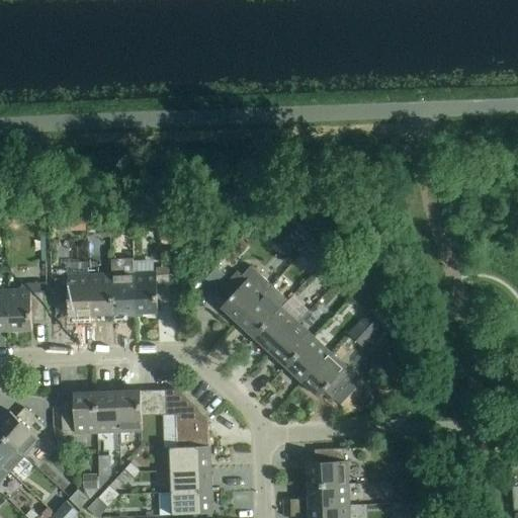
[(110,230),(109,216),(101,217),(102,230),(110,230)]
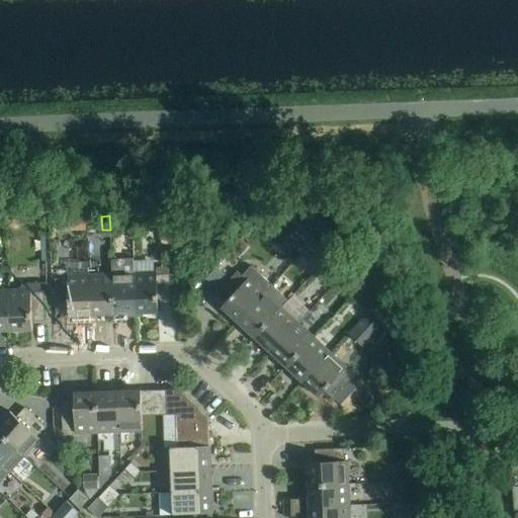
[(118,216),(109,216),(110,230),(118,229),(118,216)]
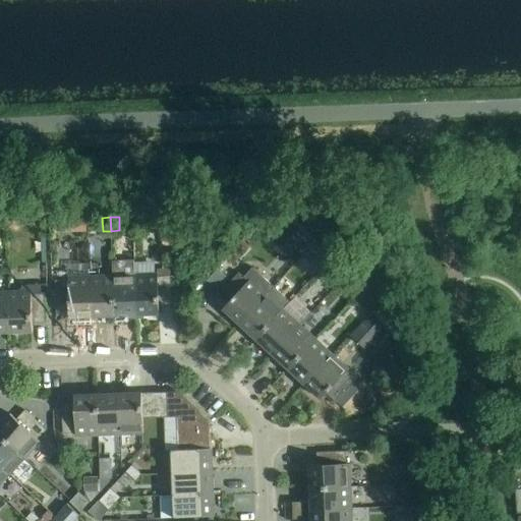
[(87,233),(87,219),(74,220),(74,233),(87,233)]
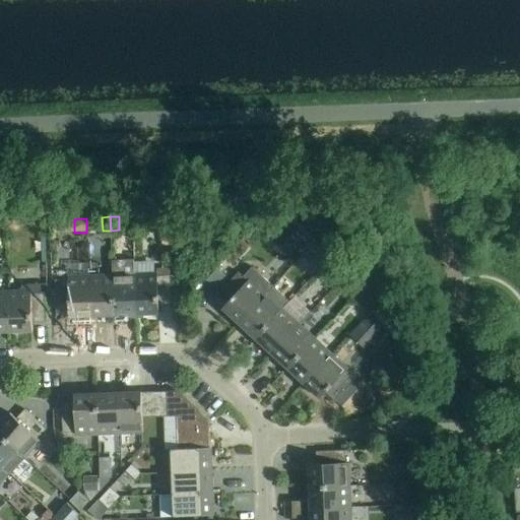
[(176,247),(175,233),(161,234),(161,247),(176,247)]
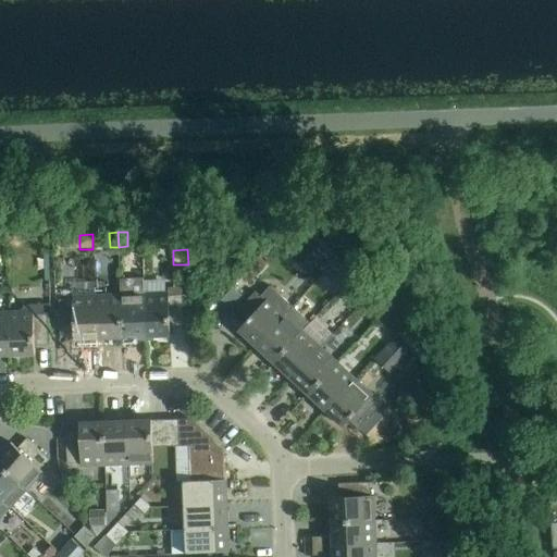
[(343,287),(353,277),(346,271),(337,262),(326,274),(342,288),(343,287)]
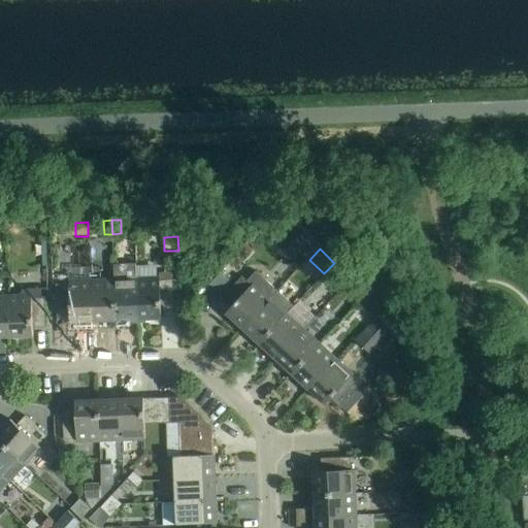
[(334,263),(325,272),(332,278),(341,268),(334,263)]
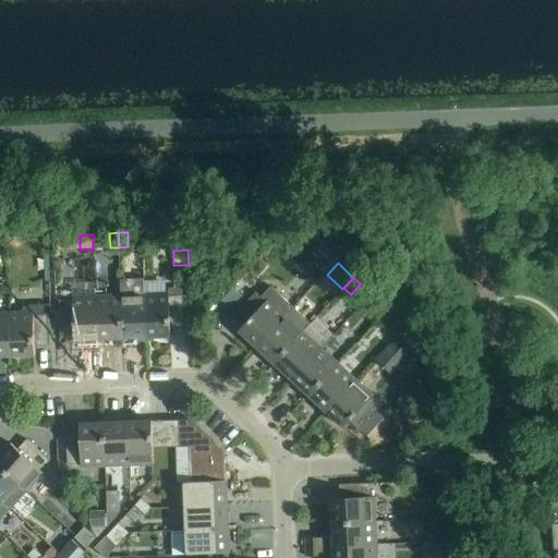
[(121,295),(122,338),(146,338),(144,294),(143,294),(142,280),(121,280),(121,295)]
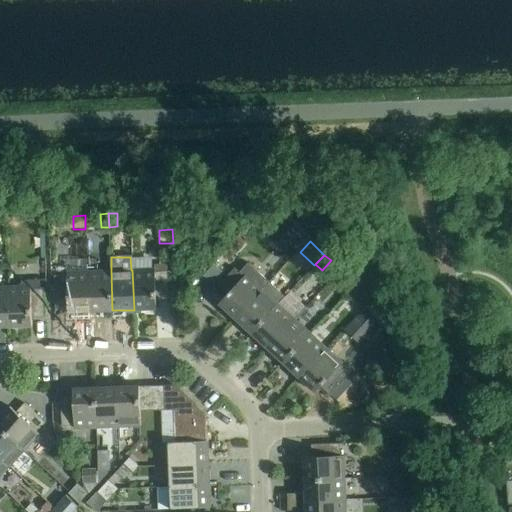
[(211,284),(221,272),(214,265),(203,277),(211,284)]
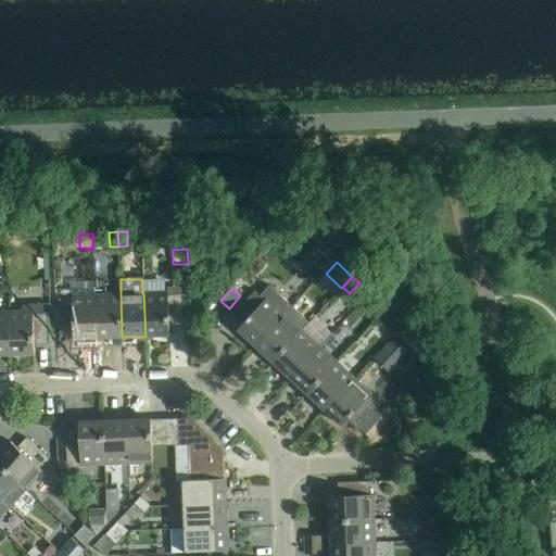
[(168,292),(143,293),(146,337),(169,336),(169,327),(182,326),(181,295),(168,295),(168,292)]
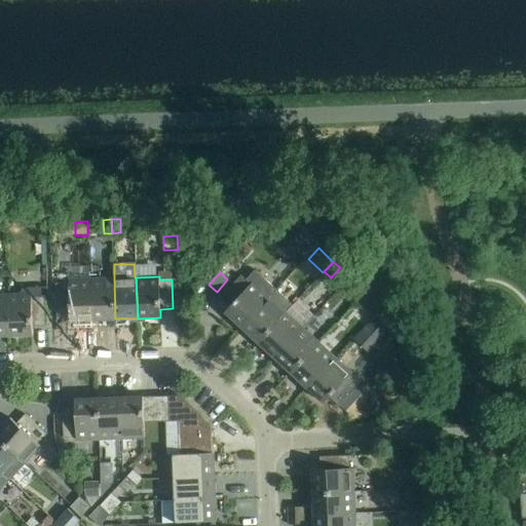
[(225,311),(242,328),(270,298),(254,283),(252,285),(242,276),(222,297),(230,306),(225,311)]
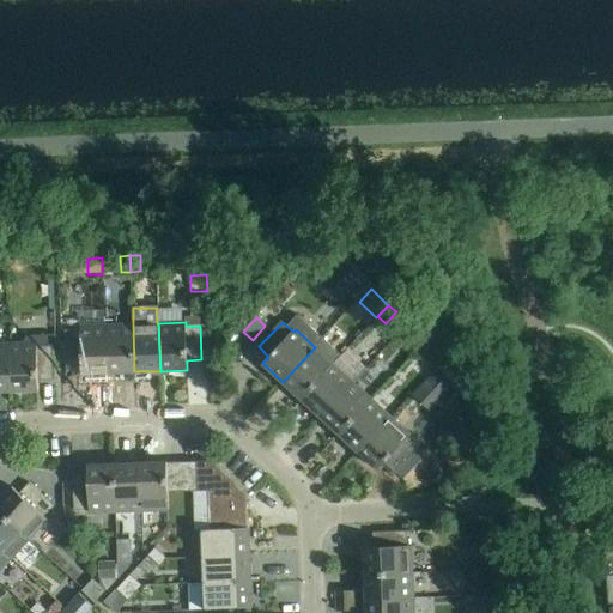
[(408,345),(416,352),(426,340),(407,322),(396,334),(408,345)]
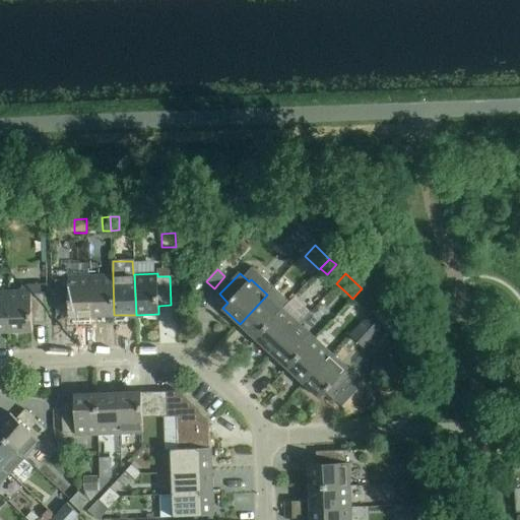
[(113,275),(90,276),(92,316),(114,315),(113,275)]
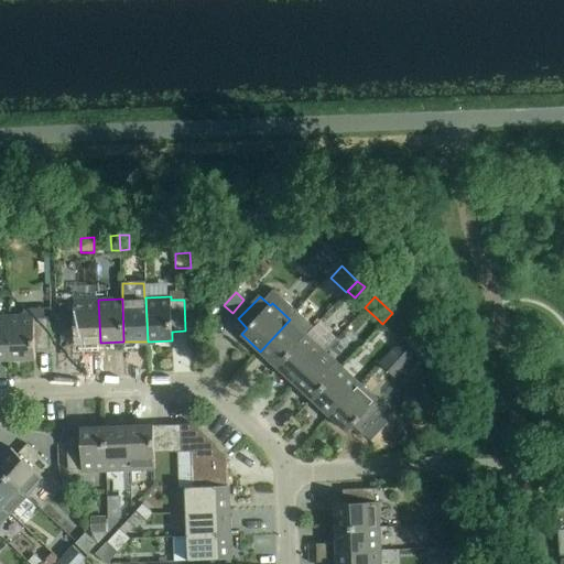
[(100,343),(98,300),(74,301),(74,304),(61,304),(62,336),(75,335),(75,344),(100,343)]
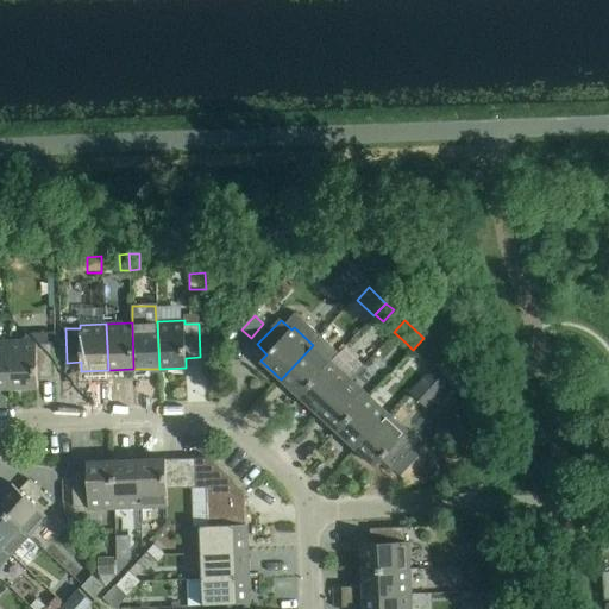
[(24,340),(10,341),(12,389),(38,388),(38,378),(52,377),(51,345),(56,345),(56,333),(27,334),(24,340)]
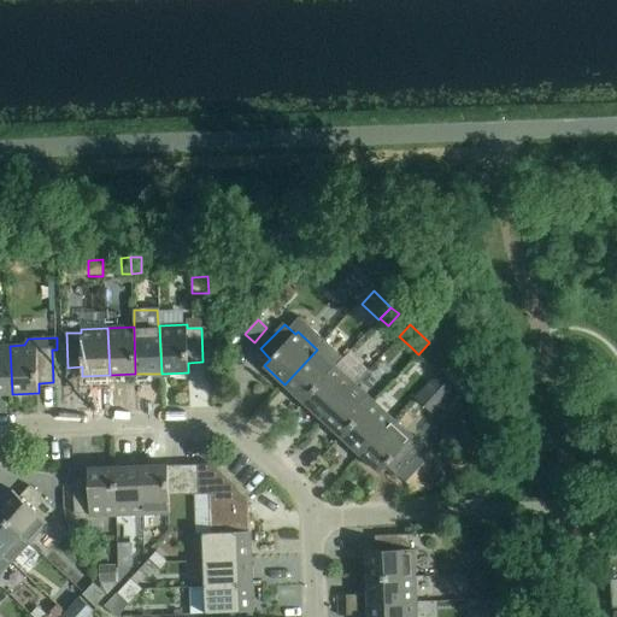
[(285,385),(304,401),(335,366),(344,358),(324,341),(317,350),(285,385)]
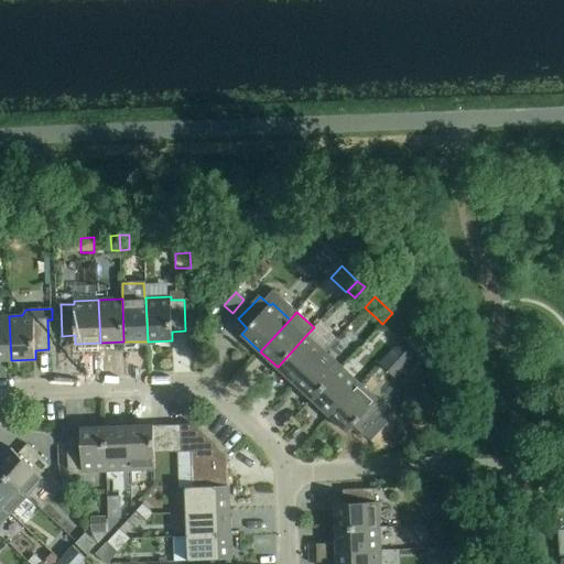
[(392,313),(382,324),(389,329),(399,320),(392,313)]
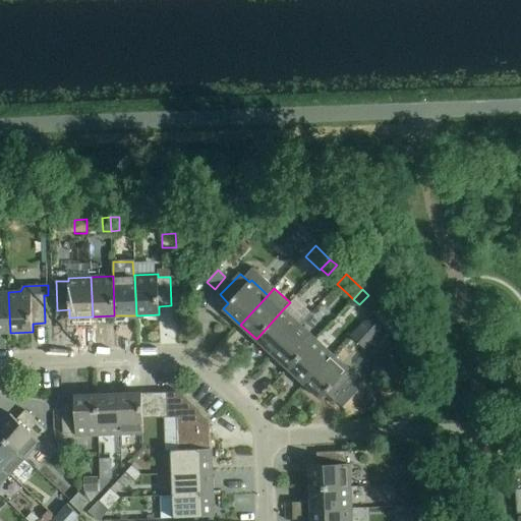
[(8,292),(0,292),(0,333),(10,333),(8,292)]
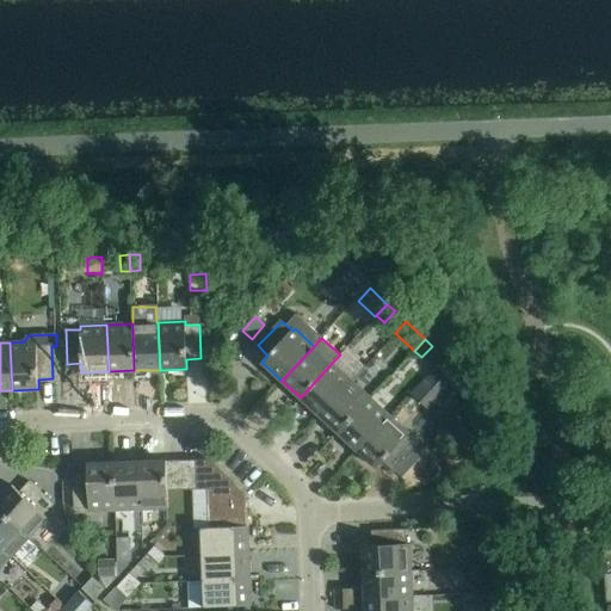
[(301,397),(319,415),(351,381),(332,363),(301,397)]
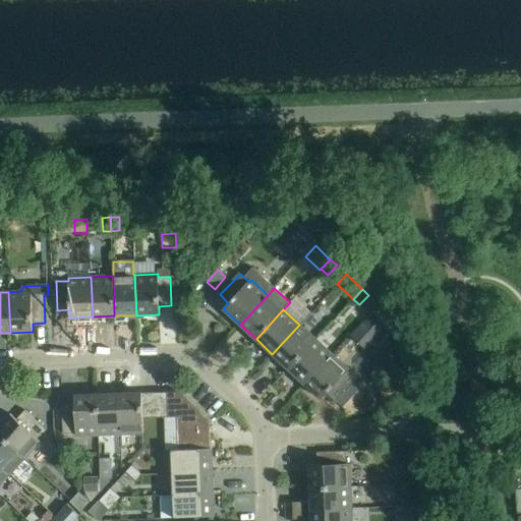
[(349,336),(366,352),(384,335),(365,317),(349,336)]
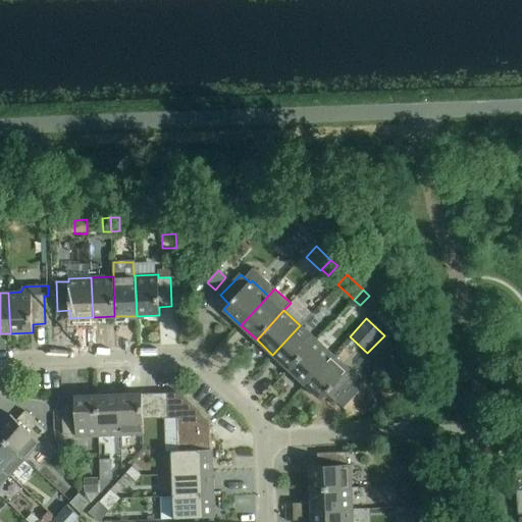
[(272,355),(289,370),(316,340),(300,325),(272,355)]
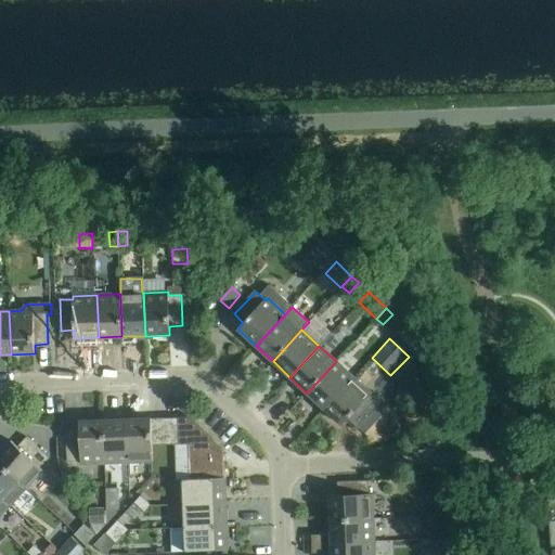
[(307,394),(324,409),(353,377),(336,361),(307,394)]
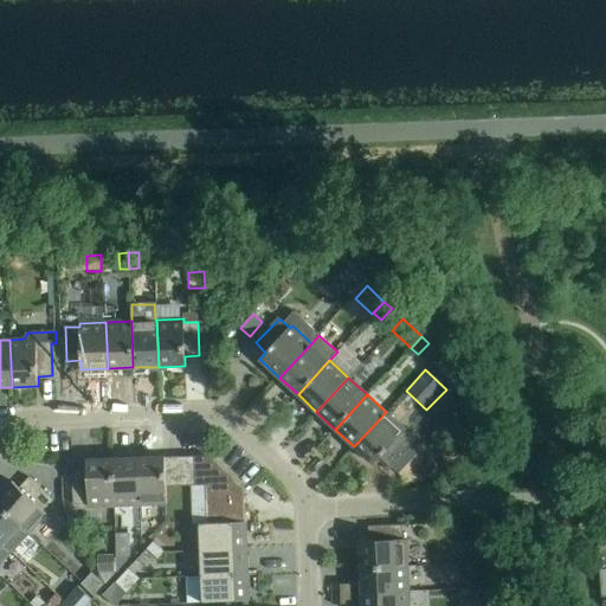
[(386,412),(354,446),(374,464),(380,458),(398,475),(421,450),(404,433),(406,430),(386,412)]
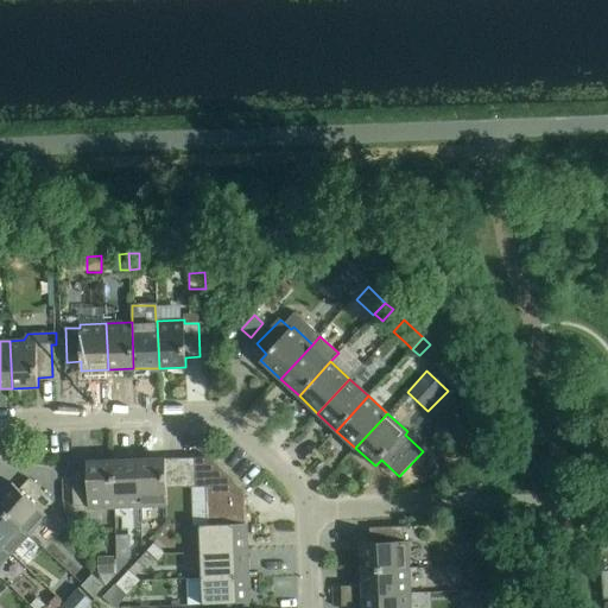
[(181,488),(196,487),(195,457),(179,458),(181,488)]
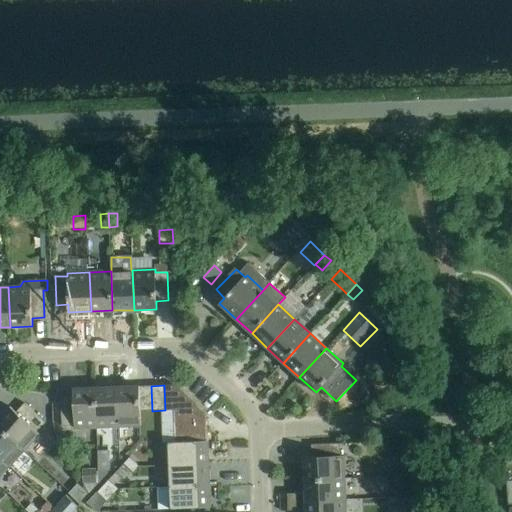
[(174,410),(175,442),(175,443),(207,442),(206,413),(176,385),(164,385),(165,410),(174,410)]
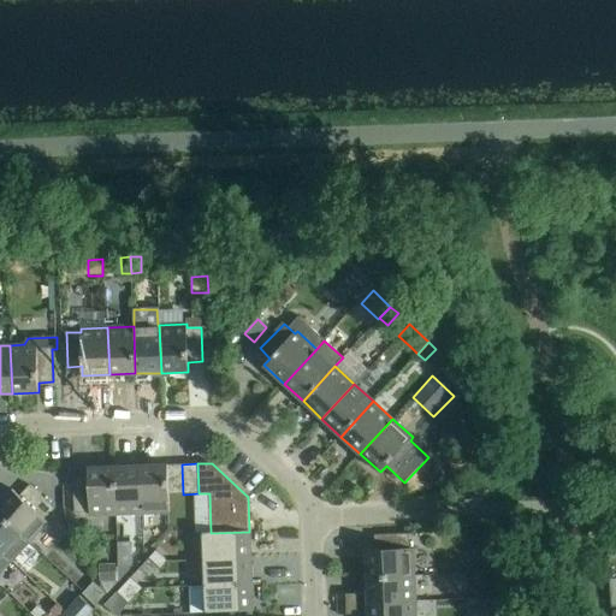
[(169,495),(183,495),(182,465),(141,466),(142,514),(170,513),(169,495)]
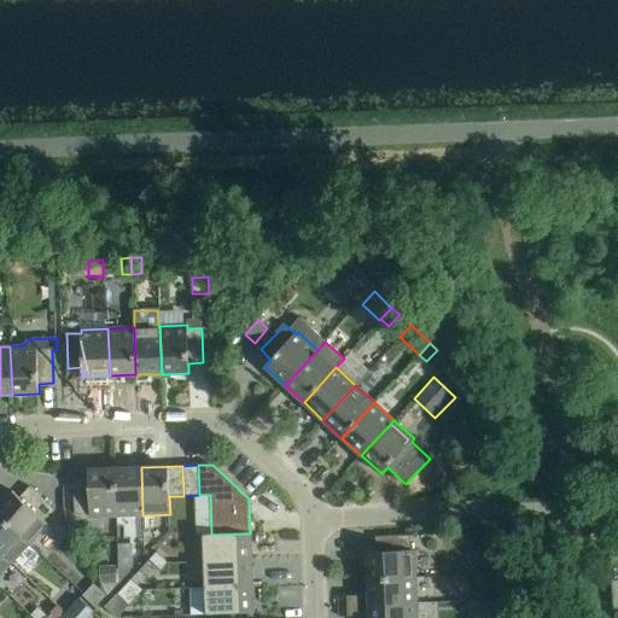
[(117,517),(143,516),(141,467),(115,468),(117,517)]
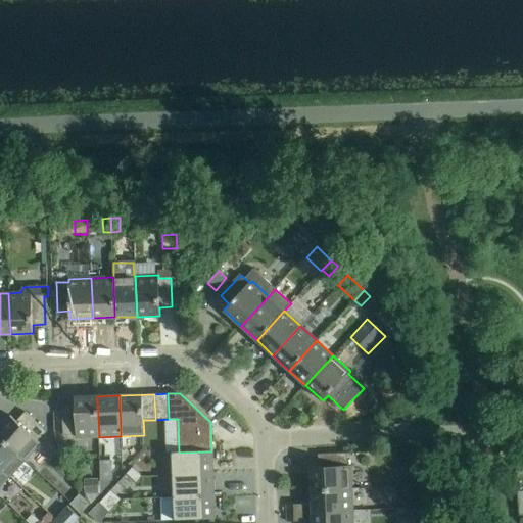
[(76,438),(99,437),(97,396),(75,397),(75,406),(62,406),(63,435),(76,435),(76,438)]
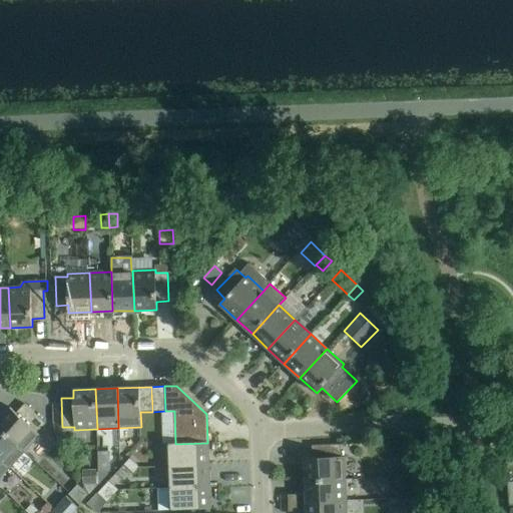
[(10,408),(0,419),(0,428),(24,451),(39,435),(37,433),(46,424),(25,404),(16,413),(10,408)]
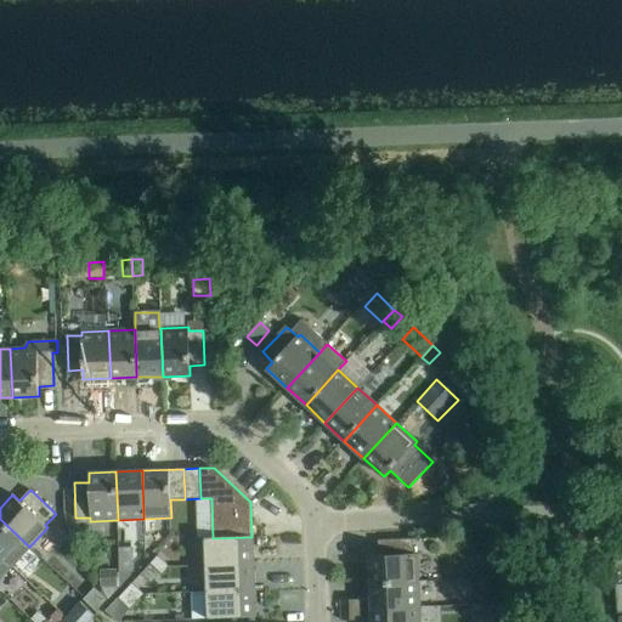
[(0,519),(0,555),(12,566),(29,547),(0,519)]
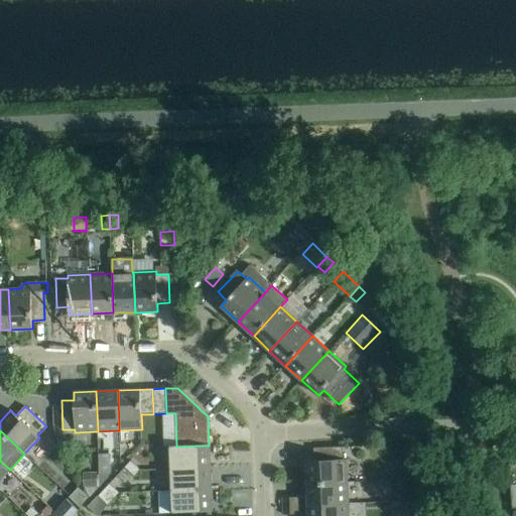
[(169,445),(170,469),(210,467),(209,445),(176,446),(176,445),(169,445)]
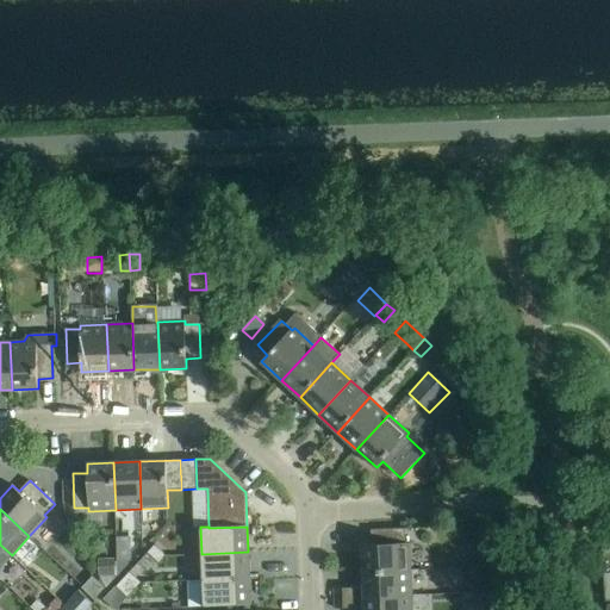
[(362,545),(363,572),(410,570),(409,543),(405,543),(405,529),(371,530),(372,545),(362,545)]
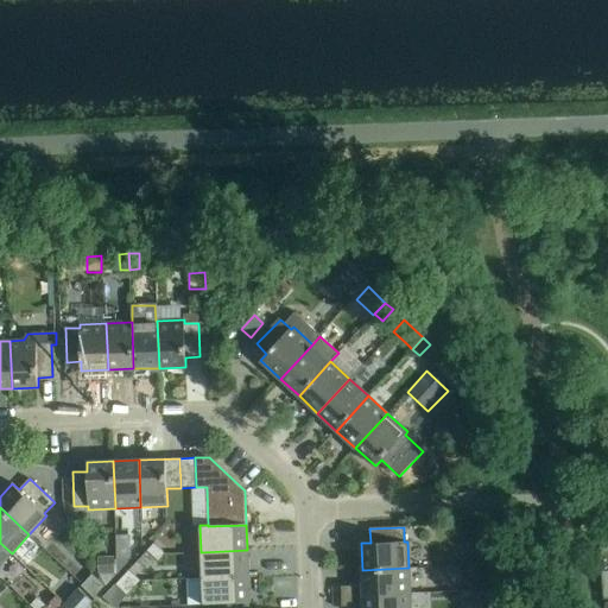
[(0,543),(0,565),(12,553),(0,543)]
